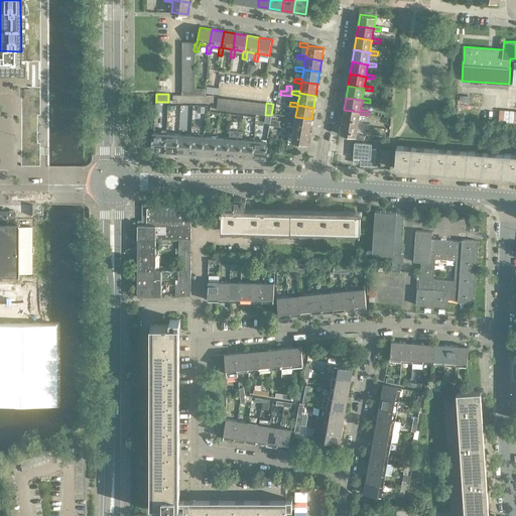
[(515,109),(500,109),(499,120),(515,121),(515,109)]
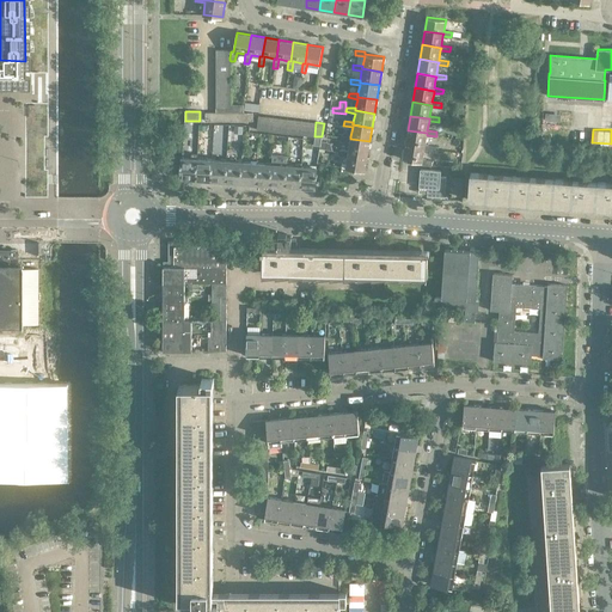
[(408,130),(405,144),(424,147),(424,150),(434,151),(434,146),(426,145),(427,135),(427,133),(408,130)]
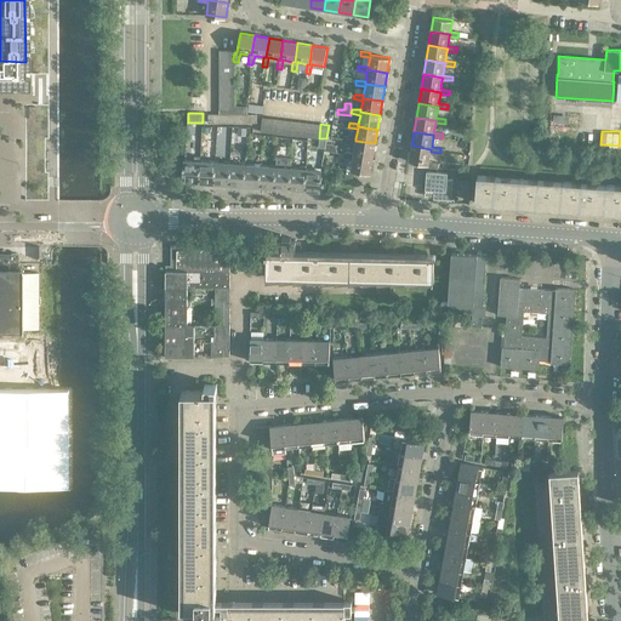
[(355,138),(347,137),(346,142),(355,143),(354,153),(353,155),(372,158),(375,143),(355,141),(355,138)]
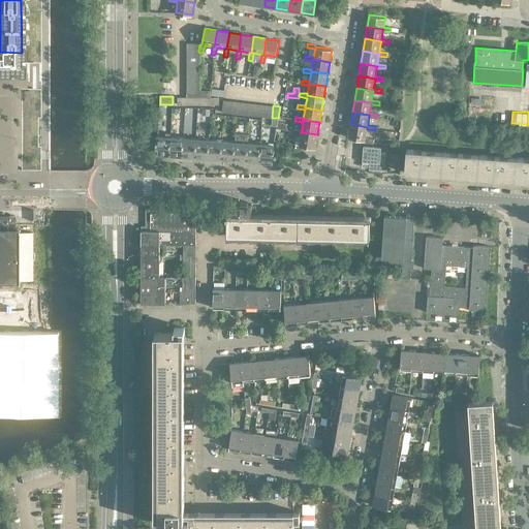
[(350,124),(348,136),(365,139),(365,142),(373,143),(373,138),(366,137),(367,129),(367,127),(350,124)]
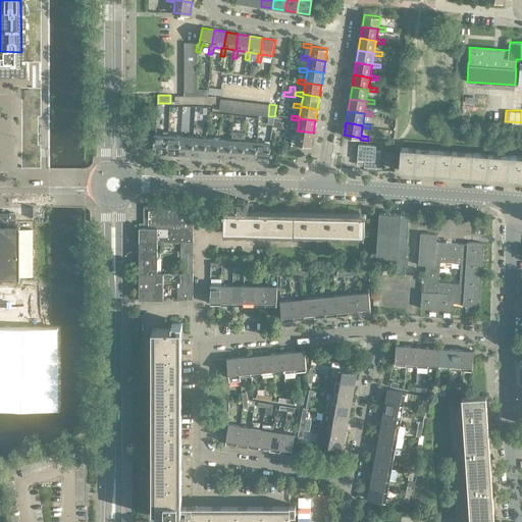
[(298,128),(290,127),(289,131),(297,133),(295,143),(311,145),(313,133),(297,131),(298,128)]
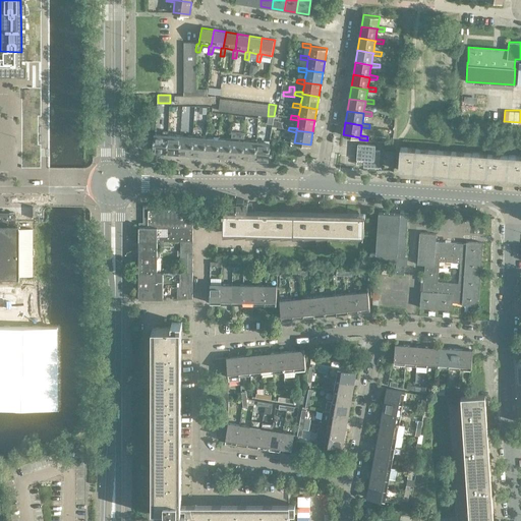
[(154,138),(154,141),(155,141),(154,152),(166,153),(168,135),(168,131),(163,130),(162,134),(155,134),(155,137),(155,138),(154,138)]
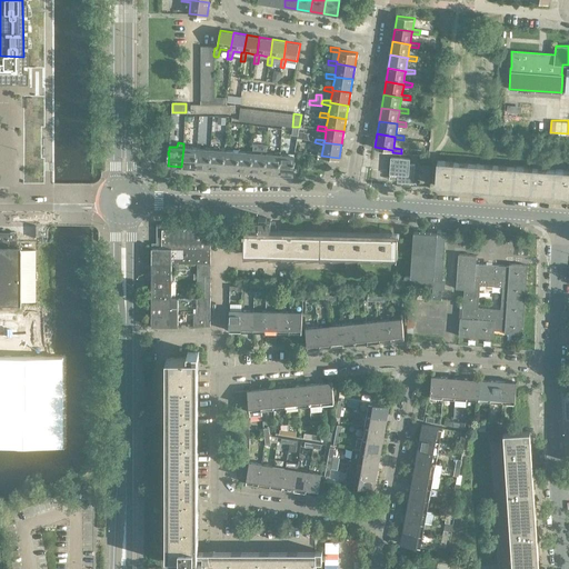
[(252,152),(251,171),(266,172),(267,153),(267,145),(253,143),(252,152)]
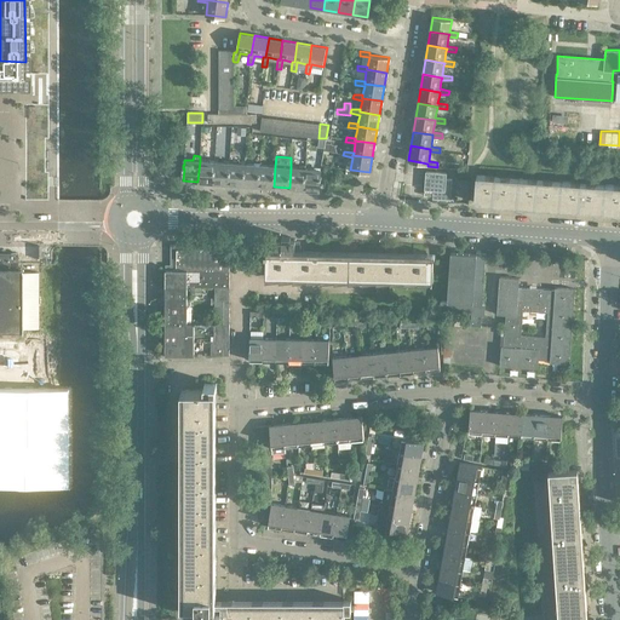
[(230,162),(229,183),(244,184),(245,164),(245,161),(240,160),(240,164),(230,162)]
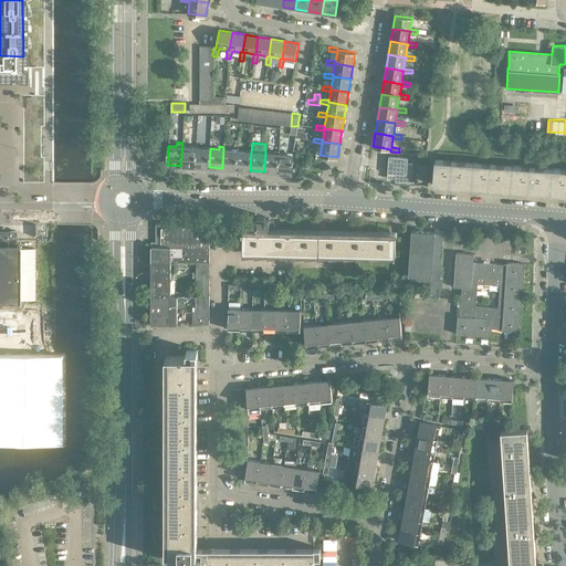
[(182,147),(180,166),(195,166),(196,147),(182,147)]
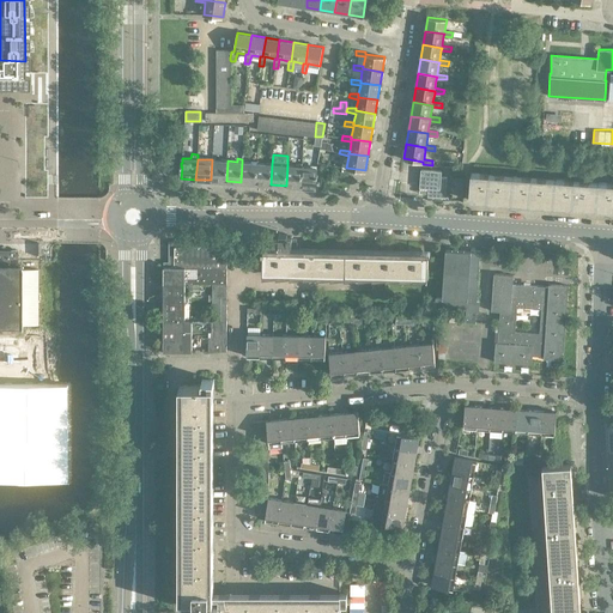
[(212,159),(211,180),(226,181),(228,161),(212,159)]
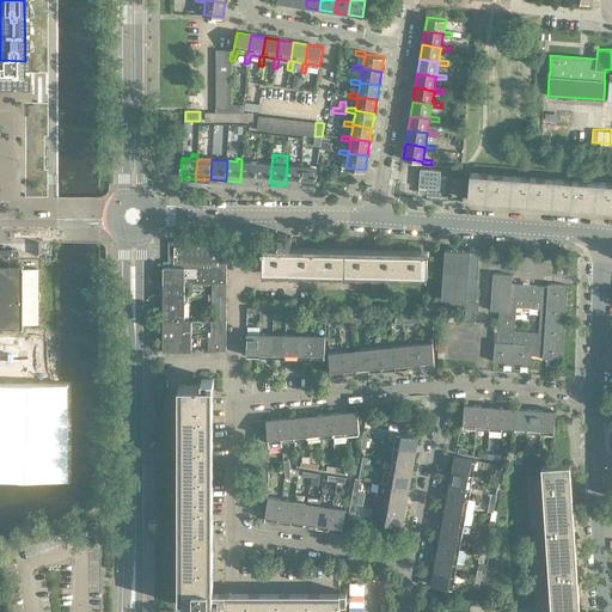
[(242,161),(240,182),(256,183),(257,163),(242,161)]
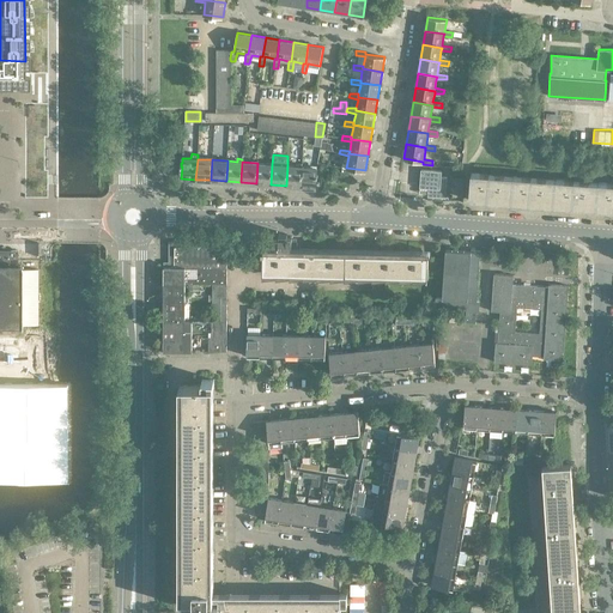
[(258,163),(256,183),(271,184),(272,164),(258,163)]
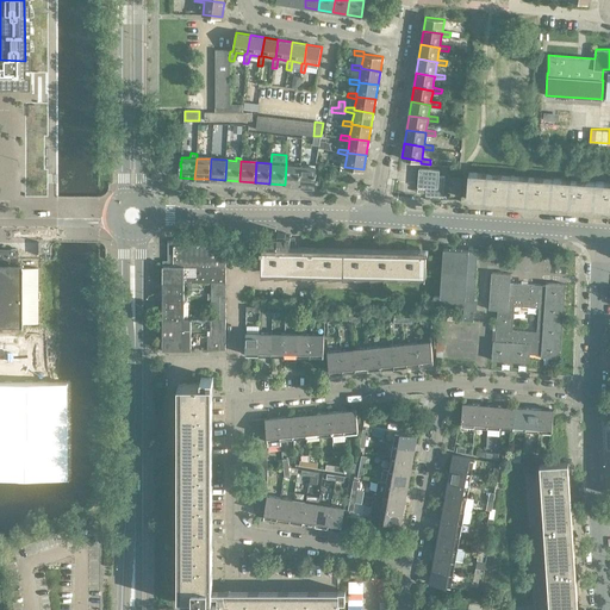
[(286,165),(285,185),(299,186),(300,166),(286,165)]
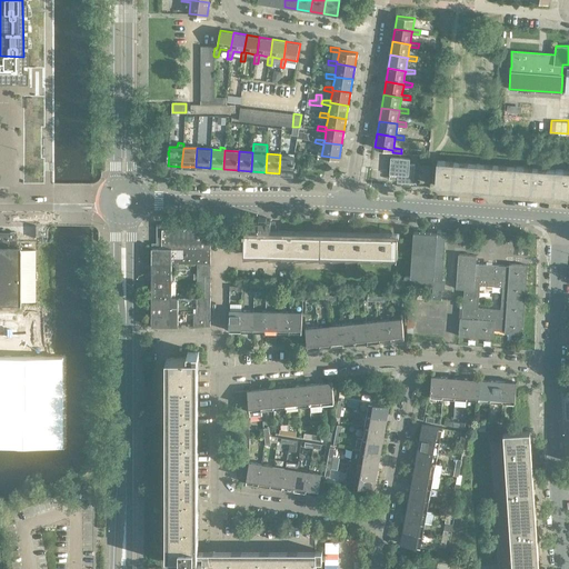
[(280,155),(279,173),(293,175),(295,156),(280,155)]
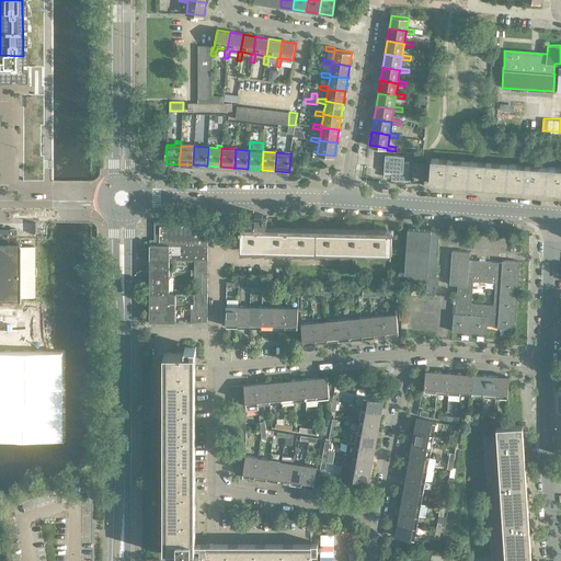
[(386,155),(385,171),(391,172),(391,176),(391,180),(408,181),(409,162),(403,161),(404,157),(386,155)]
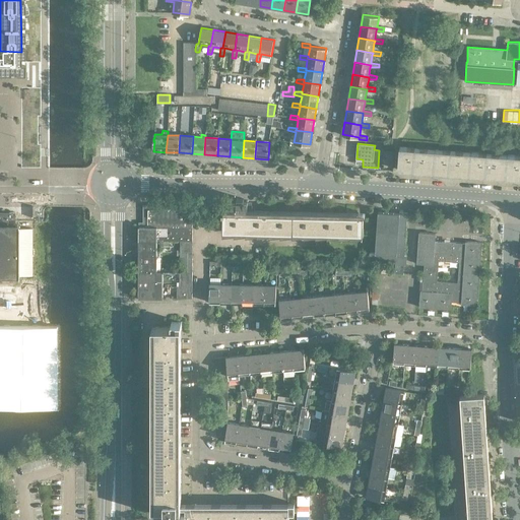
[(399,146),(399,147),(397,170),(405,170),(405,171),(412,172),(412,171),(428,172),(429,148),(399,146)]
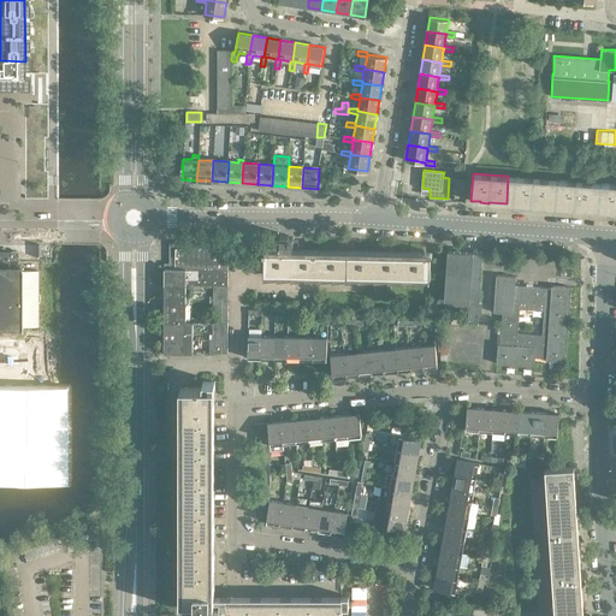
[(508,176),(507,203),(523,205),(523,206),(532,206),(532,205),(549,206),(551,179),(508,176)]
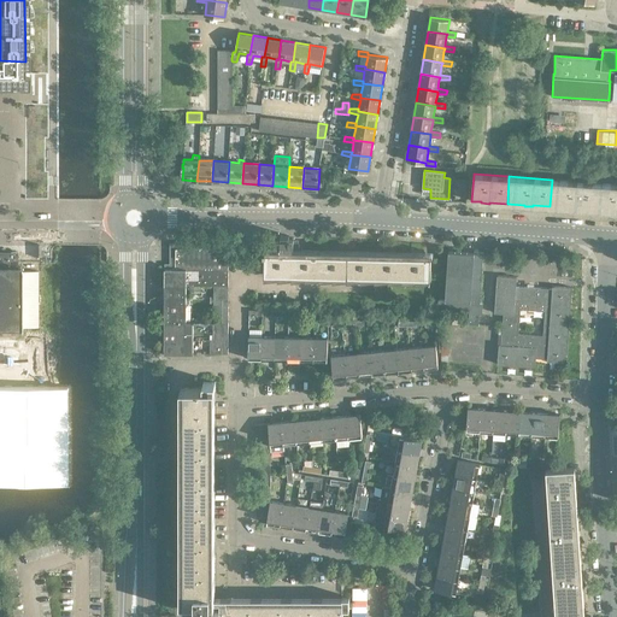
[(552,180),(550,206),(566,207),(566,209),(575,210),(575,209),(593,210),(594,182),(552,180)]
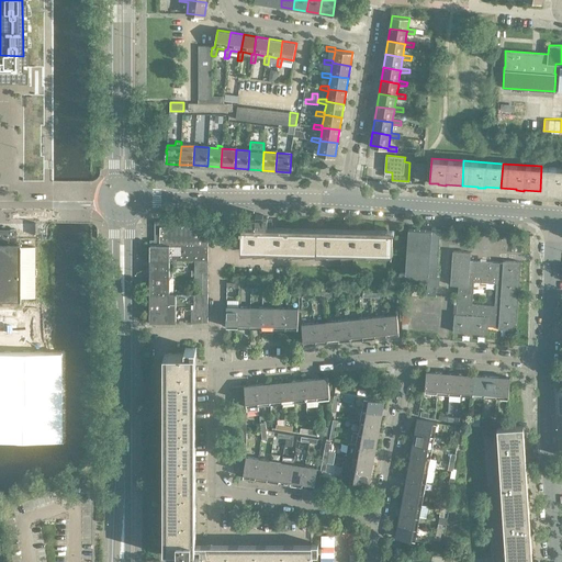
[(561,167),(541,166),(540,191),(555,192),(555,193),(561,193),(561,167)]
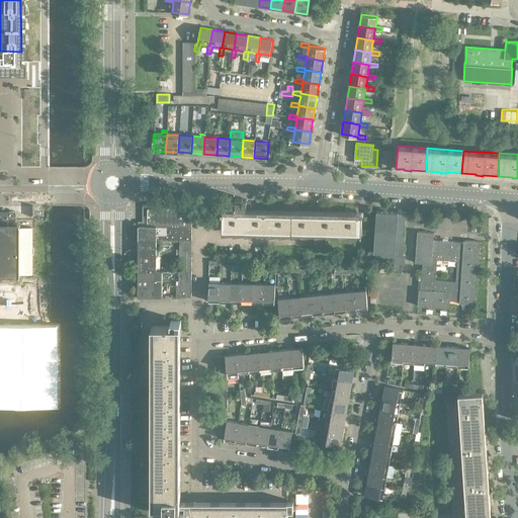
[(223,213),(222,230),(361,234),(362,210),(251,207),(251,204),(247,203),(247,199),(243,199),(243,197),(236,197),(236,204),(236,207),(223,207),(223,211),(221,211),(221,213),(223,213)]
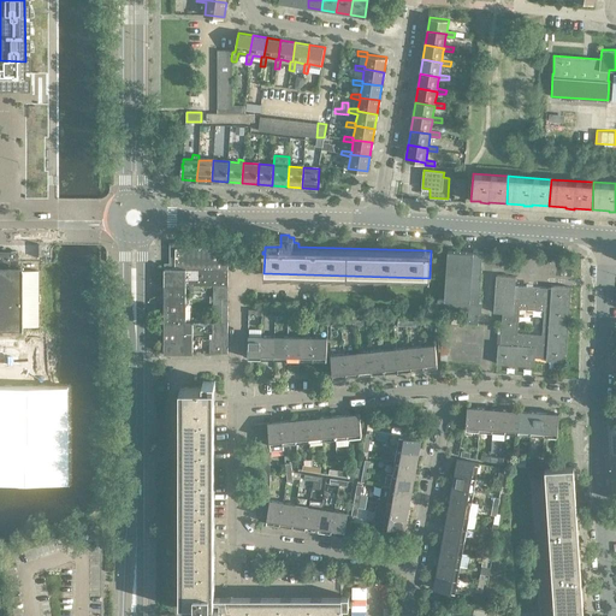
[(0,347),(25,348),(25,242),(0,241),(0,347)]
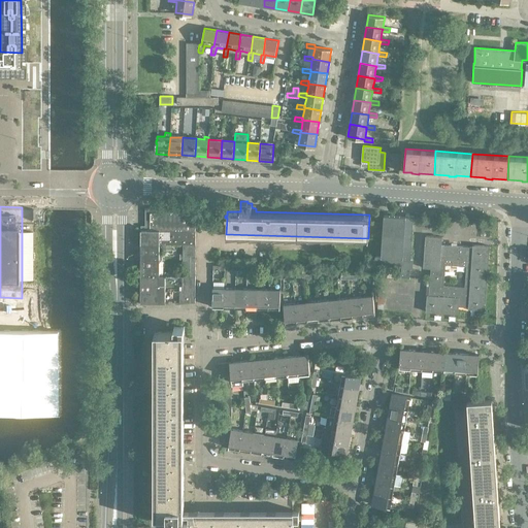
[(150,225),(141,225),(141,243),(159,243),(183,243),(196,244),(196,230),(196,223),(196,211),(164,211),(150,211),(150,225)]
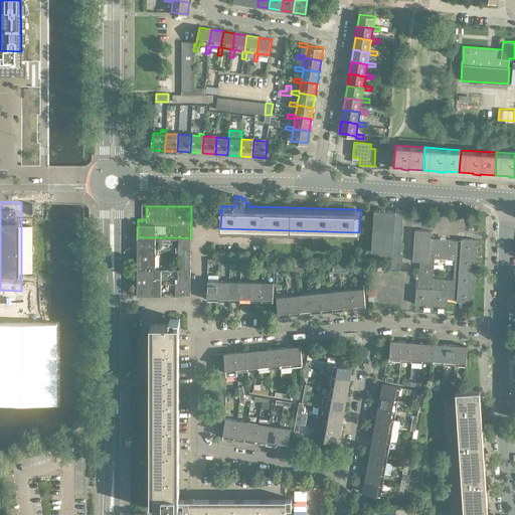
[(395,211),(374,209),(371,250),(365,249),(365,259),(391,260),(391,270),(399,270),(400,260),(402,261),(403,252),(400,252),(403,209),(395,209),(395,211)]
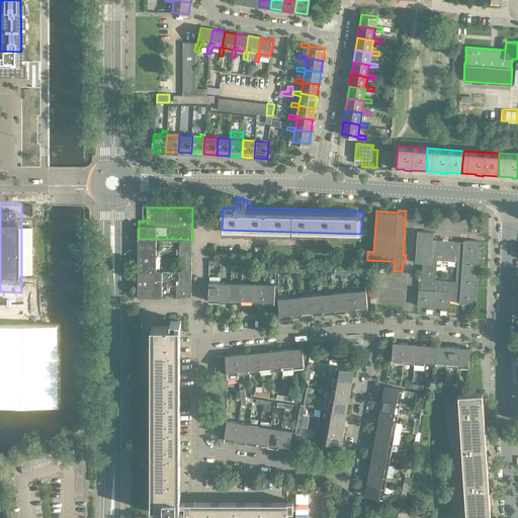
[(463,242),(433,240),(434,232),(417,231),(415,262),(423,263),(421,288),(419,288),(418,306),(449,308),(450,299),(459,300),(459,303),(476,304),(481,241),(463,240),(463,242)]
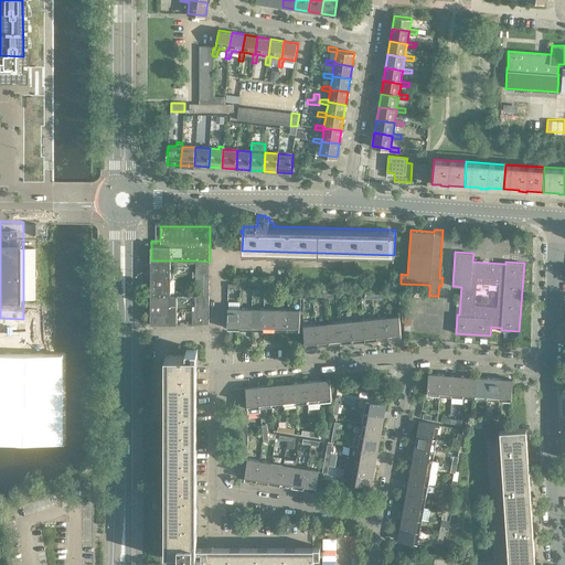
[(150,295),(170,295),(170,278),(170,272),(170,260),(151,260),(150,295)]
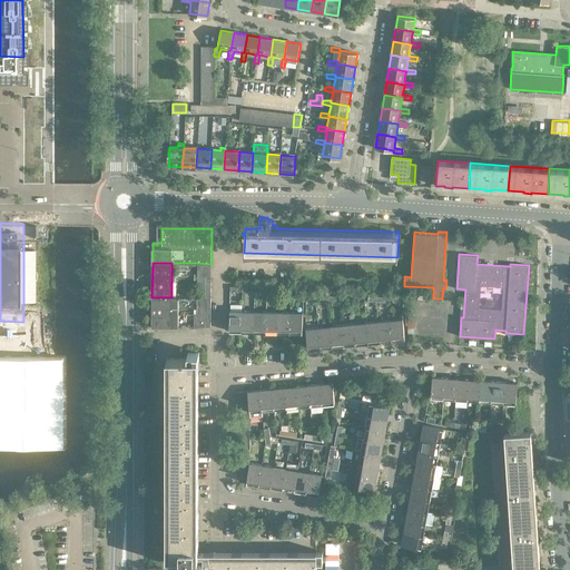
[(212,264),(197,263),(197,274),(197,279),(210,279),(212,264)]
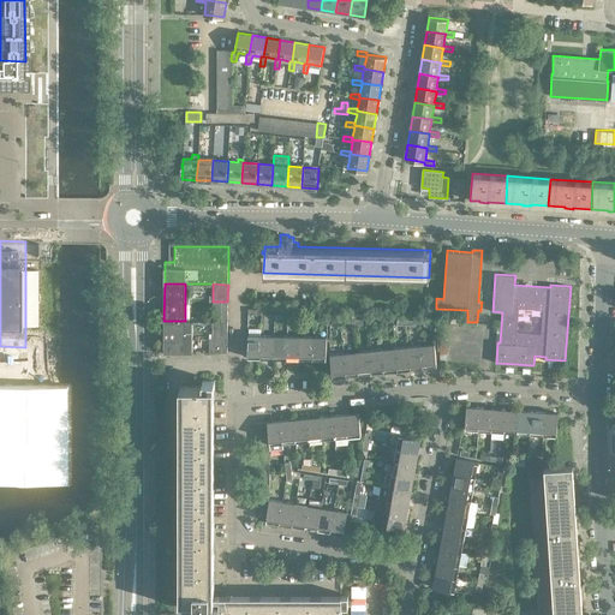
[(227,302),(213,302),(213,321),(227,321),(227,302)]
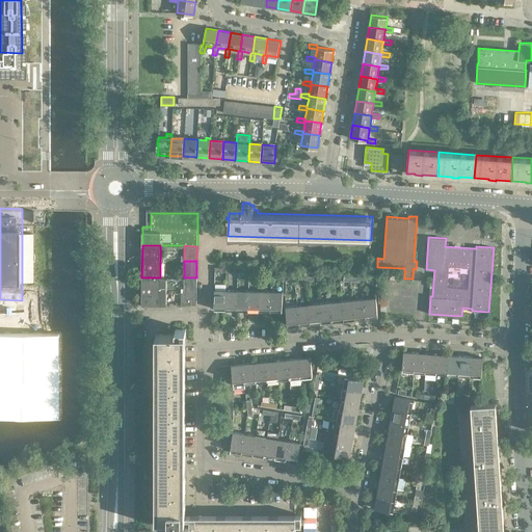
[(167,304),(167,286),(167,277),(160,277),(141,277),(141,304),(160,304),(167,304)]
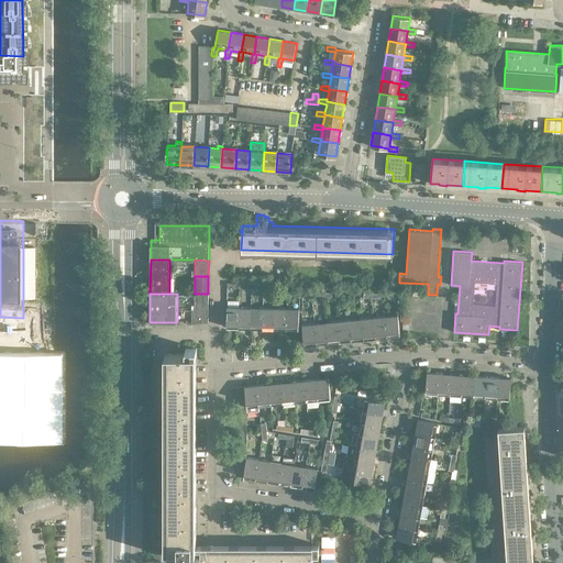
[(195,302),(191,302),(191,322),(208,322),(208,294),(195,294),(195,302)]
